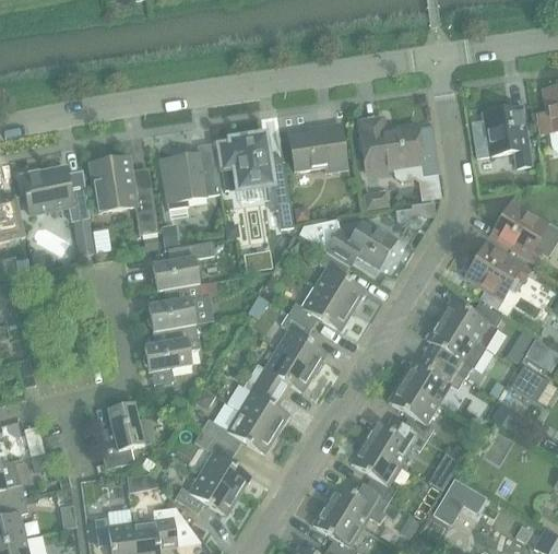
[(557,85),(544,87),(547,109),(547,112),(537,113),(541,132),(550,131),(553,143),(554,148),(557,150),(557,85)]
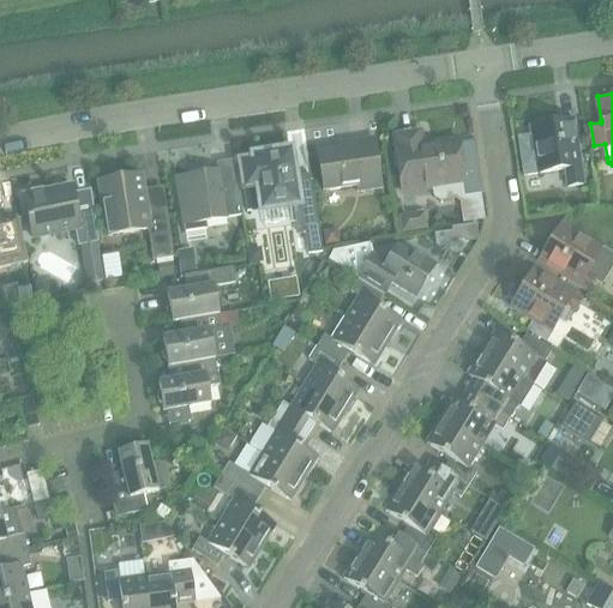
[(574,115),(560,118),(530,122),(532,132),(518,133),(524,172),(566,166),(569,182),(584,181),(578,143),(574,115)]
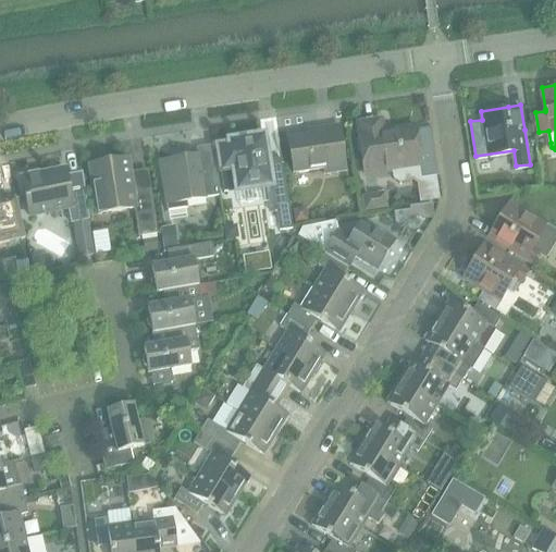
[(359,132),(362,159),(365,169),(420,161),(422,174),(437,171),(431,132),(418,134),(417,123),(383,129),(381,115),(359,119),(361,132),(359,132)]
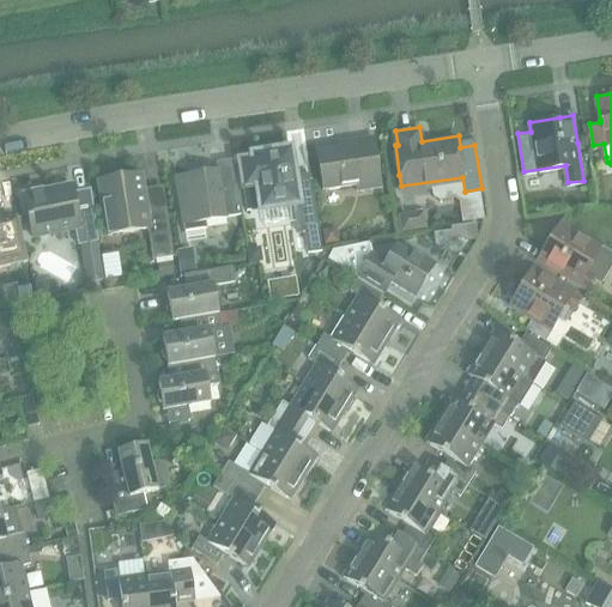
[(317,149),(321,173),(323,188),(356,183),(357,188),(381,184),(374,134),(350,138),(351,144),(317,149)]
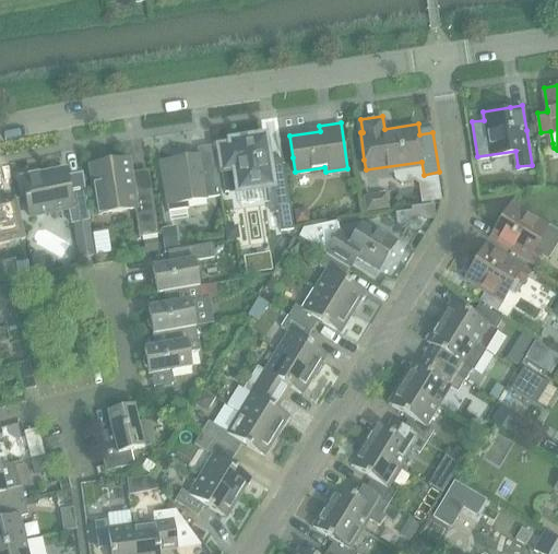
[(233,141),(218,142),(222,164),(223,171),(225,189),(229,188),(229,190),(236,189),(236,192),(269,187),(269,190),(271,199),(271,205),(272,209),(277,209),(281,227),(282,227),(295,225),(288,185),(285,163),(284,156),(269,158),(264,133),(232,139),(233,141)]
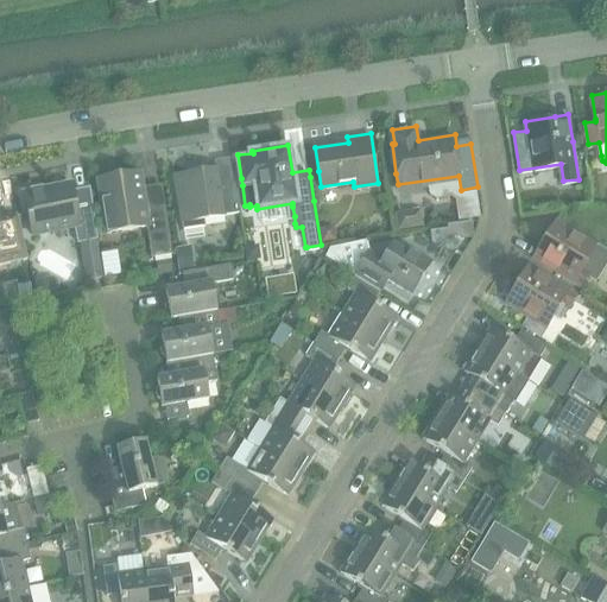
[(175,172),(179,202),(182,219),(183,226),(206,222),(204,215),(225,213),(225,211),(240,209),(232,154),(215,157),(216,166),(175,172)]
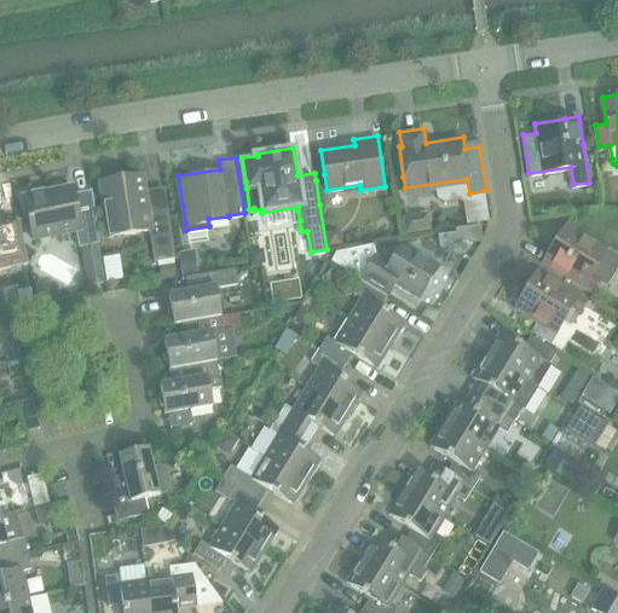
[(177,255),(169,208),(149,210),(143,173),(100,179),(107,214),(109,233),(150,227),(155,259),(177,255)]
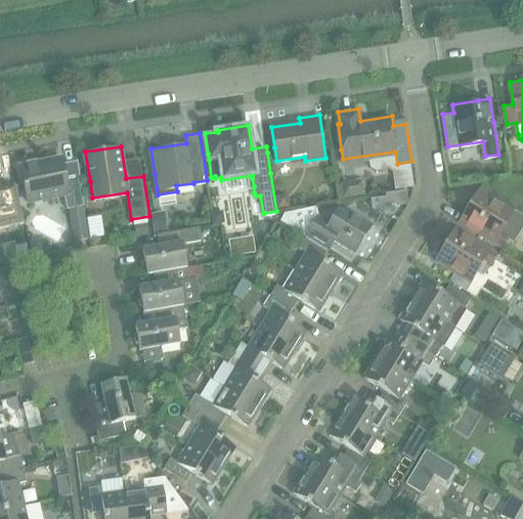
[(42,160),(22,164),(29,200),(64,192),(68,207),(69,207),(84,203),(80,177),(78,159),(62,162),(61,156),(60,156),(60,160),(43,164),(42,160)]
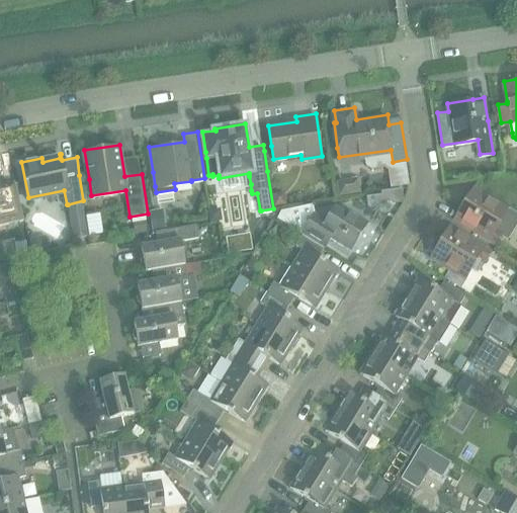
[(0,223),(24,218),(15,179),(1,182),(2,186),(0,186),(0,223)]
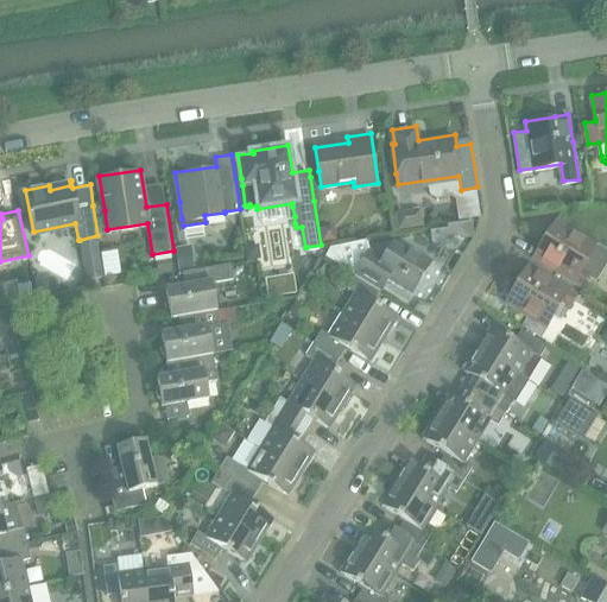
[(606,248),(556,217),(533,254),(582,285),(589,272),(595,277),(606,258),(606,248)]
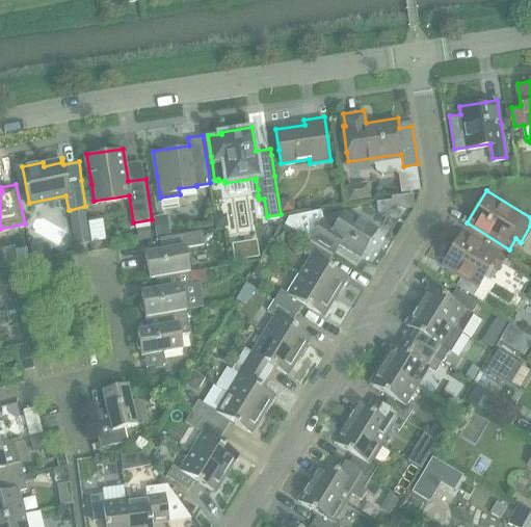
[(413,192),(397,194),(399,208),(415,206),(413,192)]
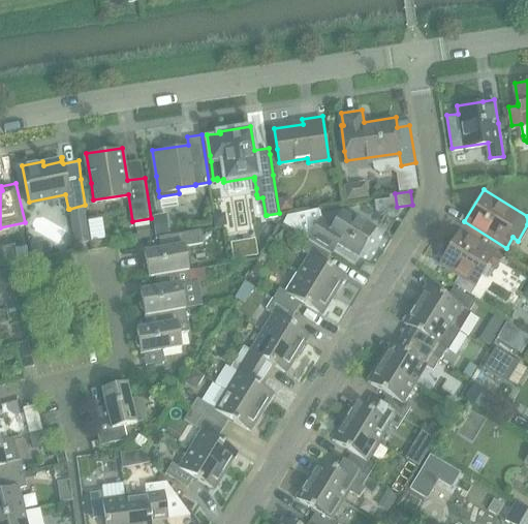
[(286,194),(279,195),(281,207),(292,206),(291,198),(286,194)]
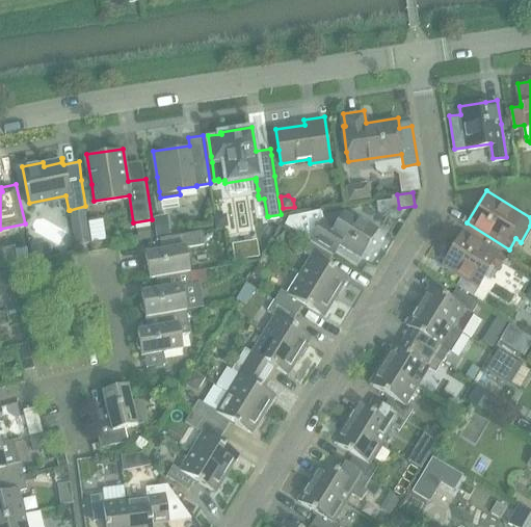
[(334,252),(340,241),(361,255),(377,226),(356,212),(353,216),(344,211),(336,225),(324,217),(322,207),(288,214),(284,220),(311,238),(334,252)]
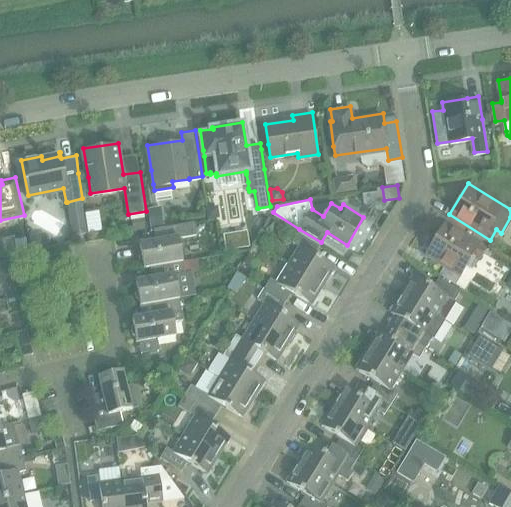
[(178,219),(201,214),(203,222),(221,218),(217,202),(176,211),(178,219)]
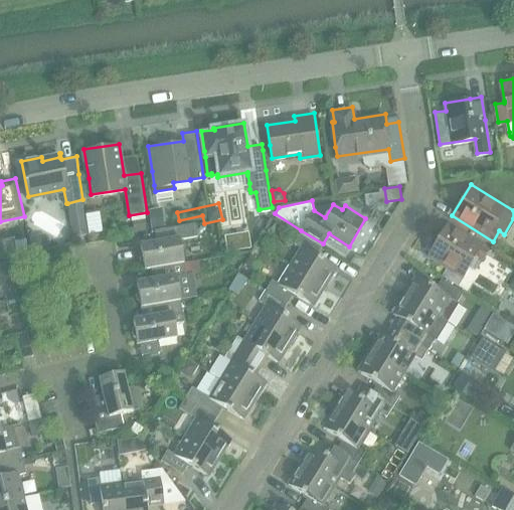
[(146,228),(145,216),(133,217),(135,229),(146,228)]
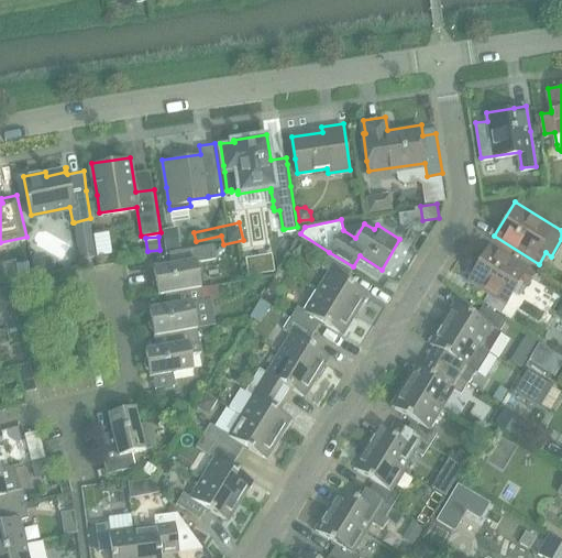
[(157,291),(173,287),(201,283),(197,259),(217,255),(215,242),(177,249),(179,262),(154,265),(155,273),(152,276),(153,283),(157,285),(157,291)]
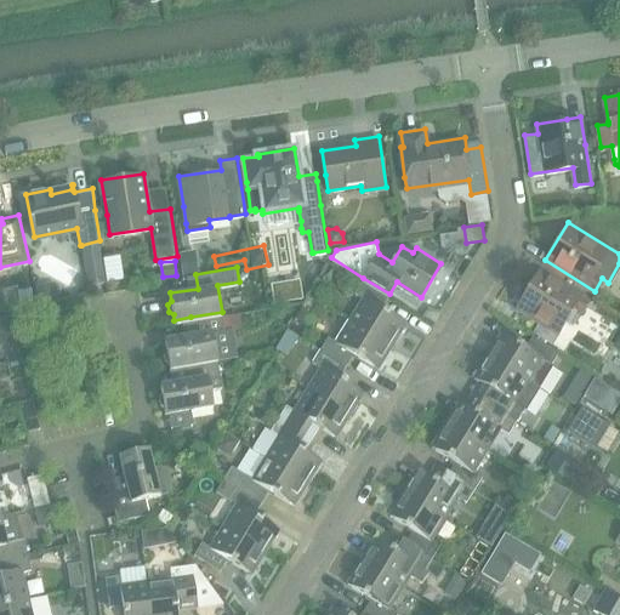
[(351,318),(392,343),(405,320),(381,306),(390,294),(363,278),(354,291),(364,296),(351,318)]
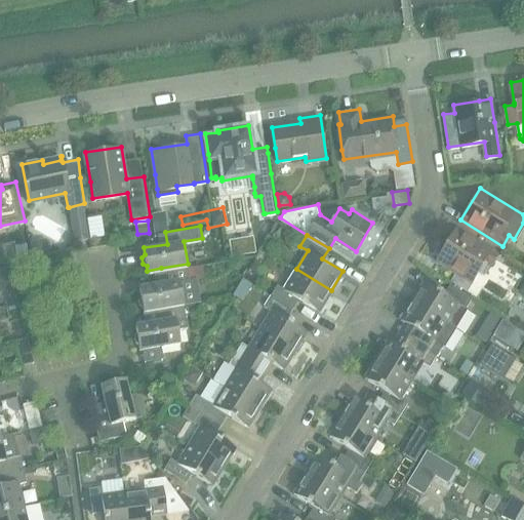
[(31,240),(34,254),(50,250),(47,236),(31,240)]
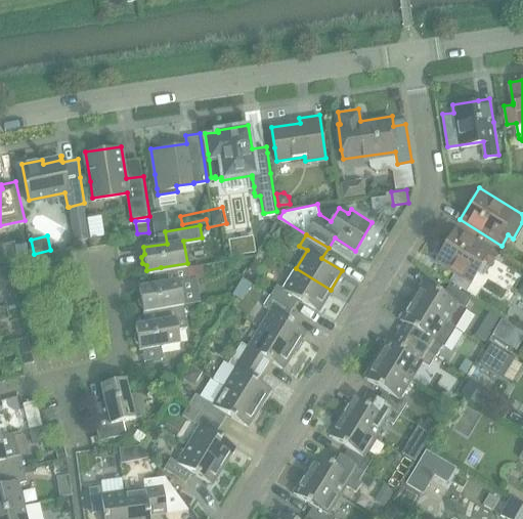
[(471,235),(464,247),(449,238),(447,239),(442,239),(435,250),(438,255),(436,259),(455,271),(451,277),(467,287),(477,269),(482,271),(485,271),(496,253),(475,239),(471,235)]
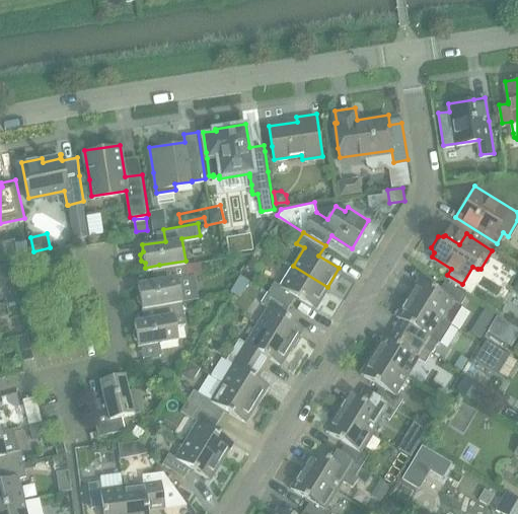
[(9,259),(0,261),(0,273),(11,271),(9,259)]
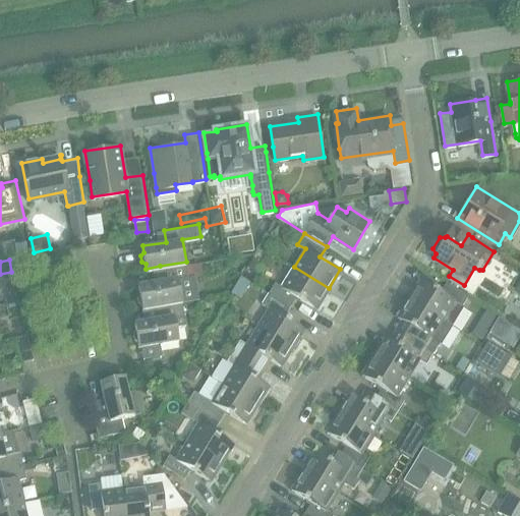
[(157,305),(182,300),(182,299),(197,297),(193,275),(189,276),(186,262),(160,266),(162,280),(138,284),(139,290),(137,293),(138,299),(141,302),(142,308),(157,305)]
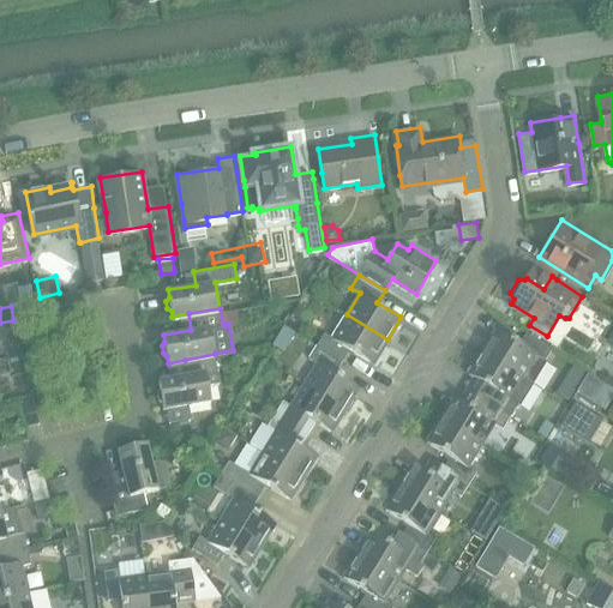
[(325,330),(317,343),(343,359),(349,348),(373,362),(388,339),(347,314),(334,336),(325,330)]
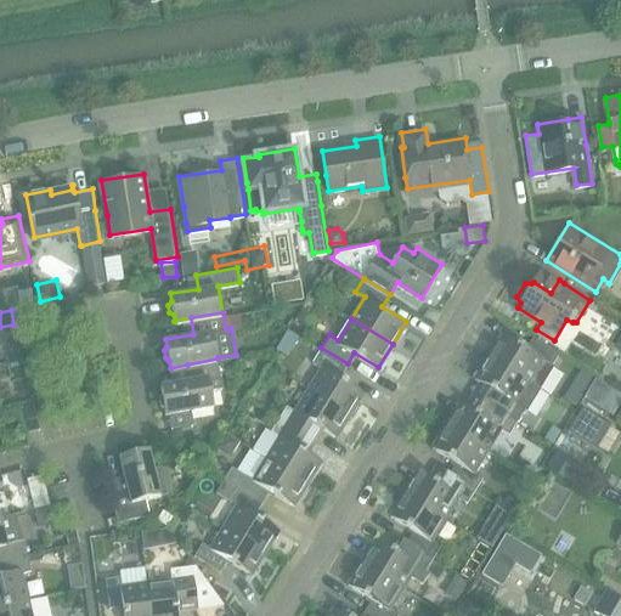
[(554,365),(552,363),(560,350),(534,334),(526,346),(502,332),(489,354),(530,379),(541,386),(554,365)]
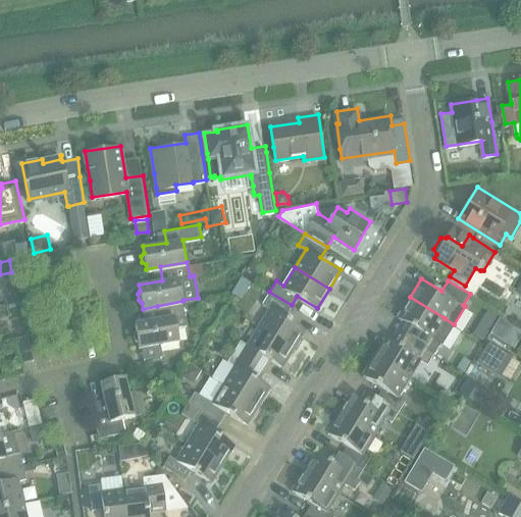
[(292,305),(269,292),(263,302),(270,307),(259,324),(294,346),(306,327),(285,315),(292,305)]
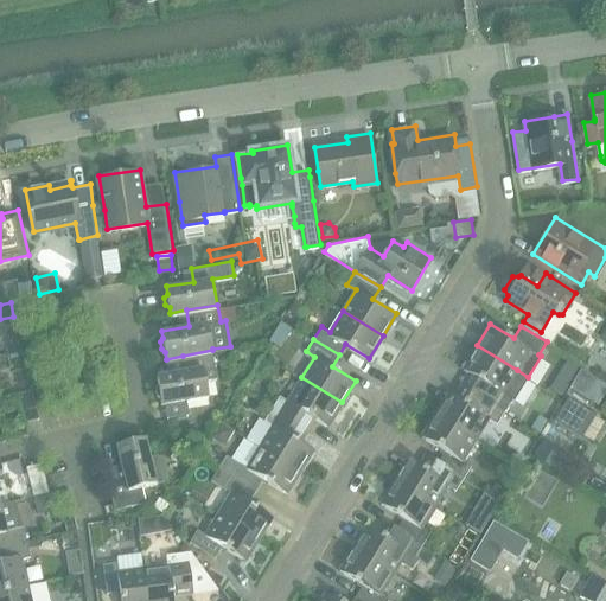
[(479,394),(505,409),(512,396),(504,391),(517,370),(477,345),(463,368),(486,382),(479,394)]
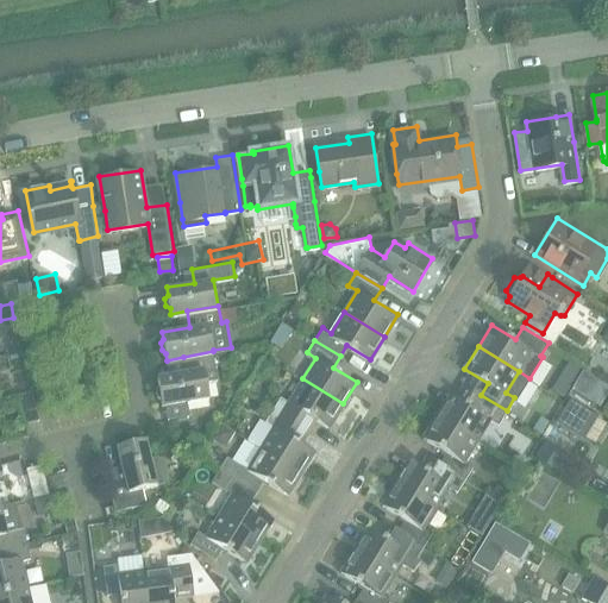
[(213,351),(183,357),(186,371),(158,376),(160,383),(156,388),(157,394),(162,397),(163,404),(165,403),(168,418),(189,414),(187,400),(211,396),(207,381),(218,378),(213,351)]
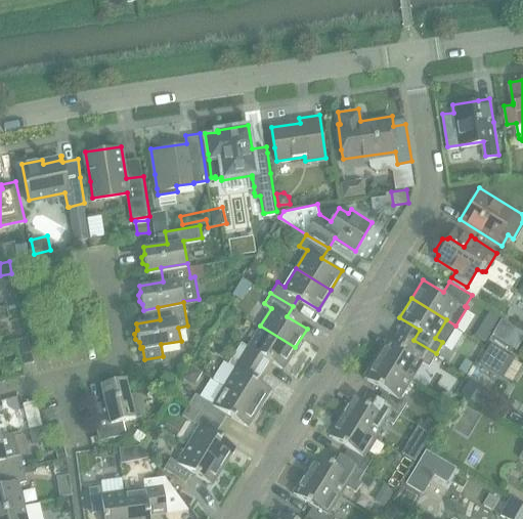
[(483,321),(475,333),(486,340),(494,328),(483,321)]
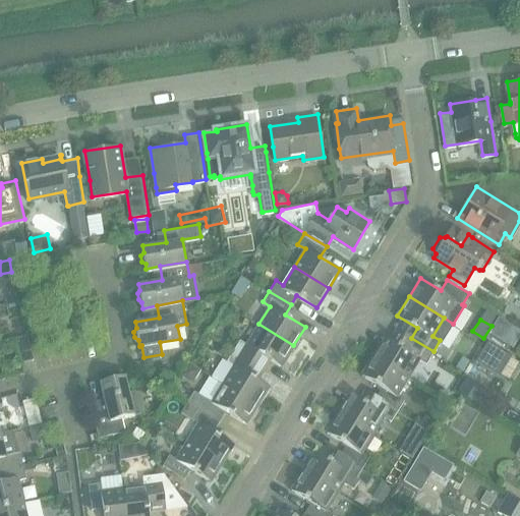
[(519,327),(511,323),(502,339),(514,346),(519,335),(519,327)]
